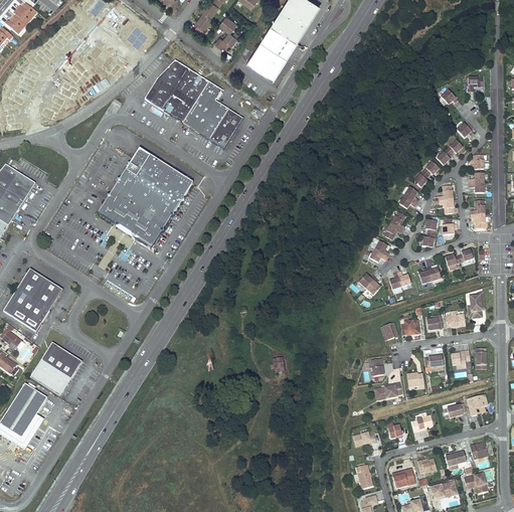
[(39,5),(45,10),(50,5),(45,0),(43,0),(39,5)]
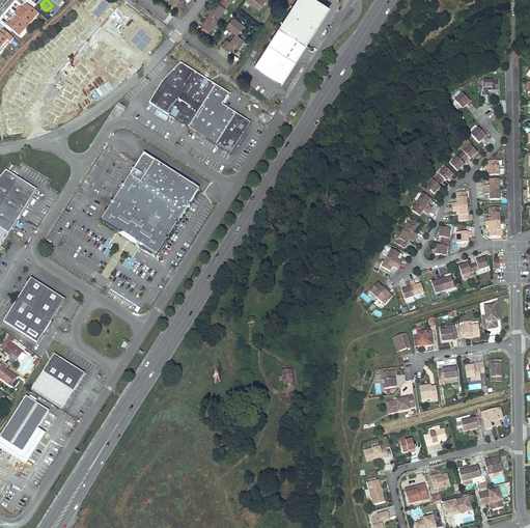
[(115,15),(118,6),(103,0),(101,0),(98,7),(115,15)]
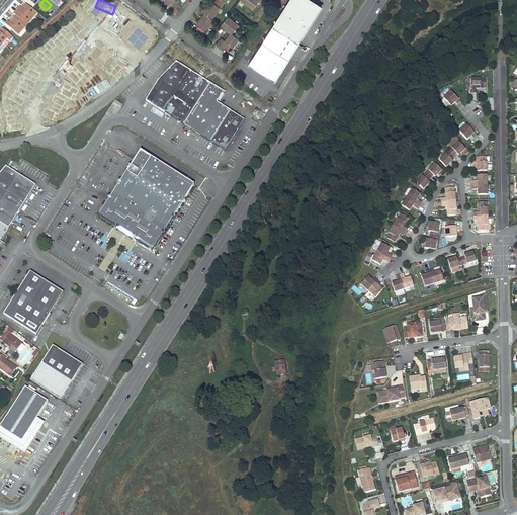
[(207,0),(208,1),(207,3),(206,2),(202,7),(204,9),(200,14),(201,15),(200,17),(199,16),(196,19),(199,21),(196,25),(202,29),(205,26),(214,16),(211,14),(221,3),(220,3),(223,0),(207,0)]
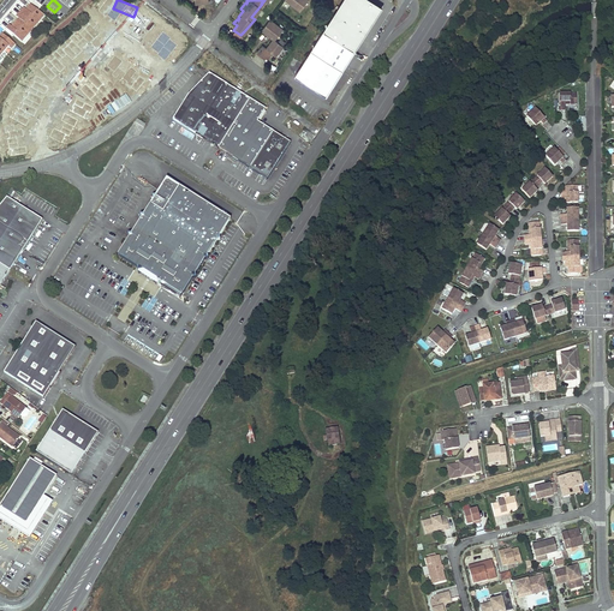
[(382,3),(377,0),(340,0),(296,71),(326,91),(382,3)]
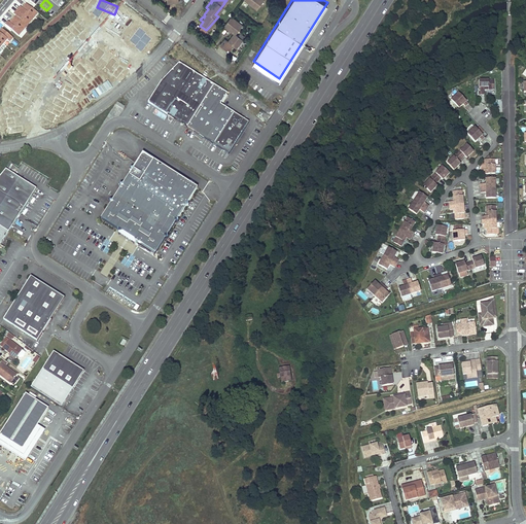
[(121,16),(120,18),(139,42),(147,36),(129,10),(128,11),(123,4),(116,9),(121,16)]
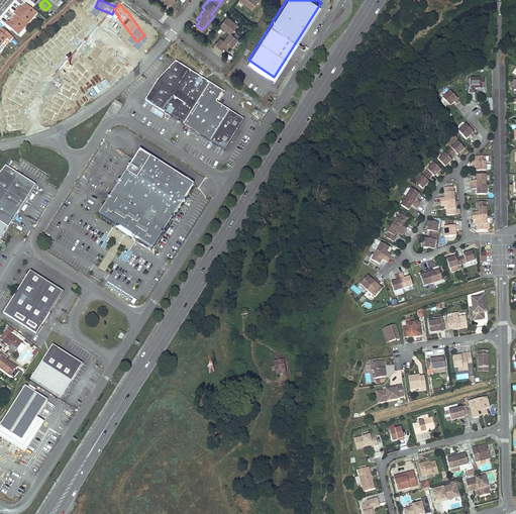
[(237,20),(227,12),(220,21),(225,25),(226,24),(227,25),(226,26),(229,28),(224,36),(220,33),(216,39),(224,46),(229,39),(231,39),(230,40),(232,42),(238,34),(230,29),(237,20)]
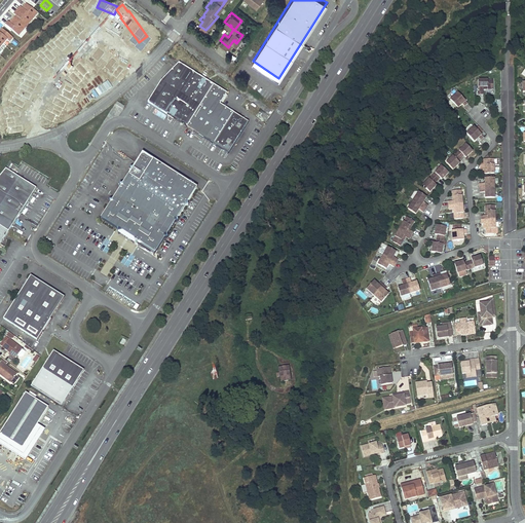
[(50,42),(67,52),(71,47),(64,43),(67,38),(57,32),(50,42)]
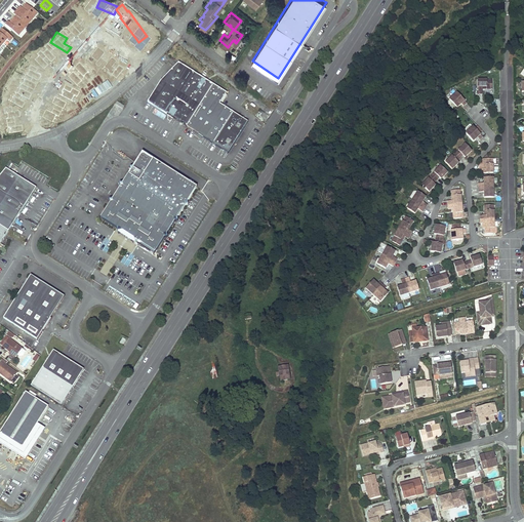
[(127,52),(121,50),(95,54),(71,47),(69,55),(95,64),(97,64),(123,61),(129,62),(127,52)]
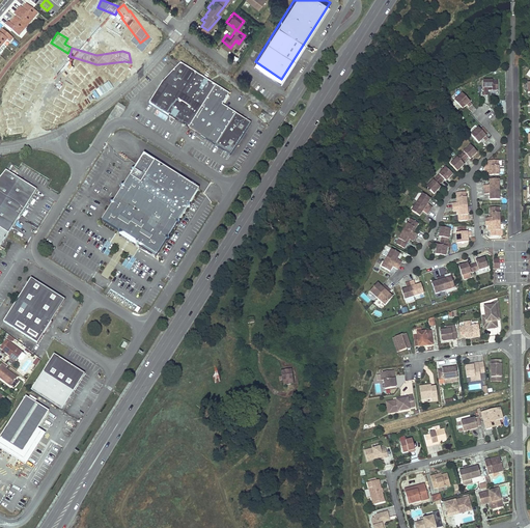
[(61,62),(45,58),(44,52),(37,53),(32,52),(31,56),(19,57),(20,67),(33,65),(34,62),(42,61),(43,66),(59,71),(61,62)]
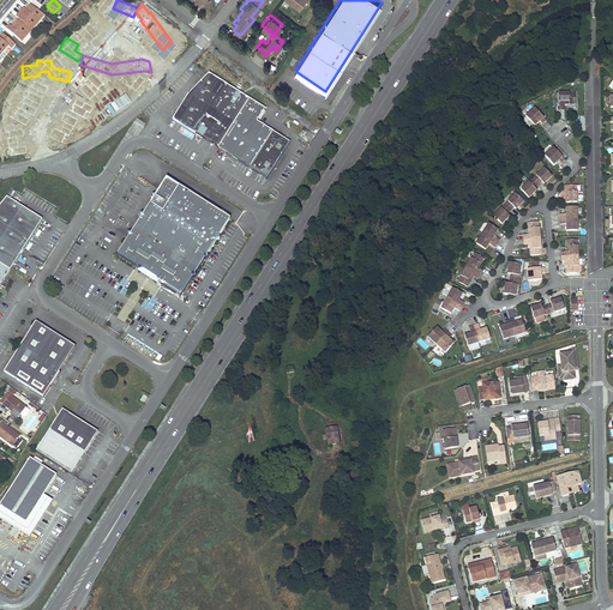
[(109,104),(78,71),(71,77),(78,84),(76,86),(101,113),(109,104)]
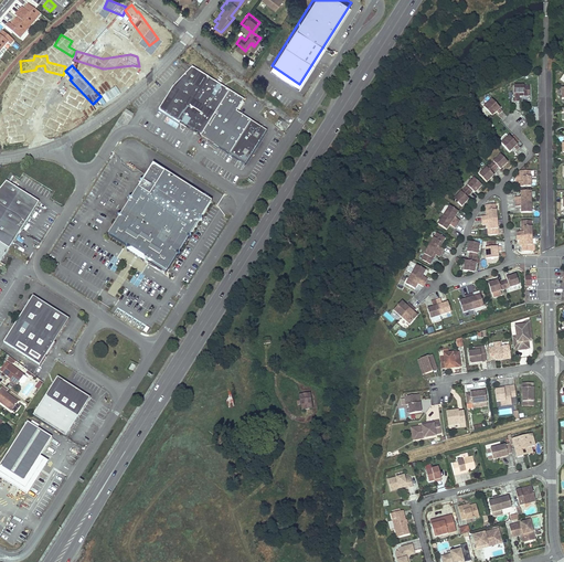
[(201,135),(229,88),(191,65),(172,85),(158,108),(201,135)]
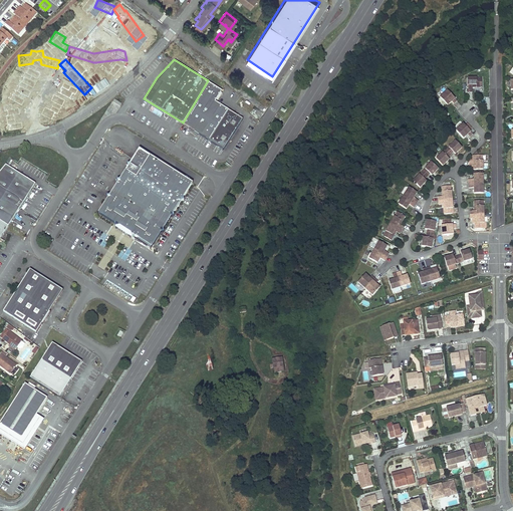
[(477,76),(468,76),(468,90),(473,90),(473,85),(482,85),(482,77),(477,77),(477,76)]
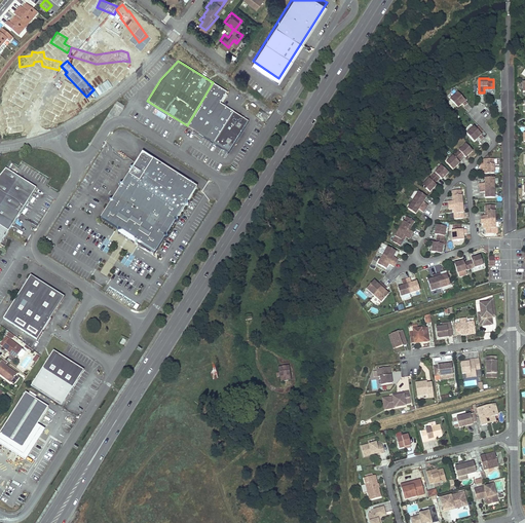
[(213,142),(234,111),(230,108),(220,102),(226,90),(213,82),(187,125),(195,131),(201,134),(213,142)]
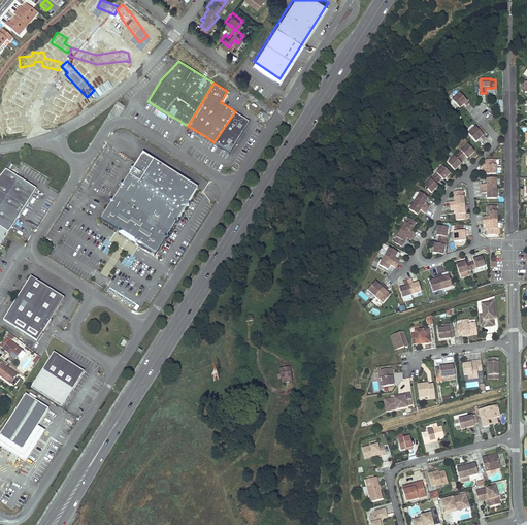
[(458,93),(451,99),(459,107),(462,104),(465,106),(468,103),(458,93)]
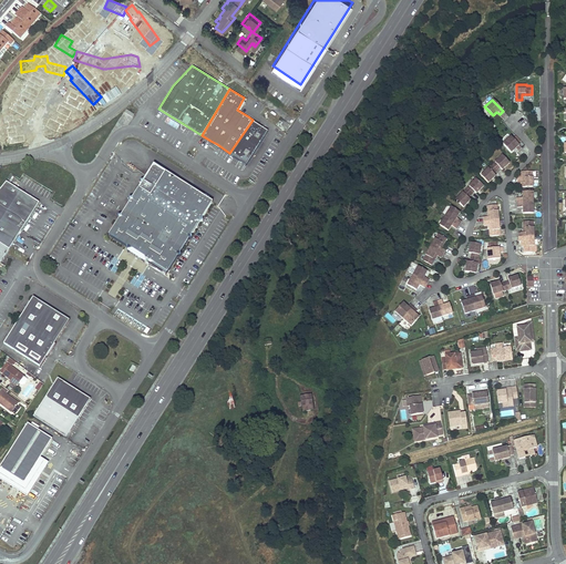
[(267,129),(253,120),(229,153),(233,154),(239,159),(246,163),(267,129)]
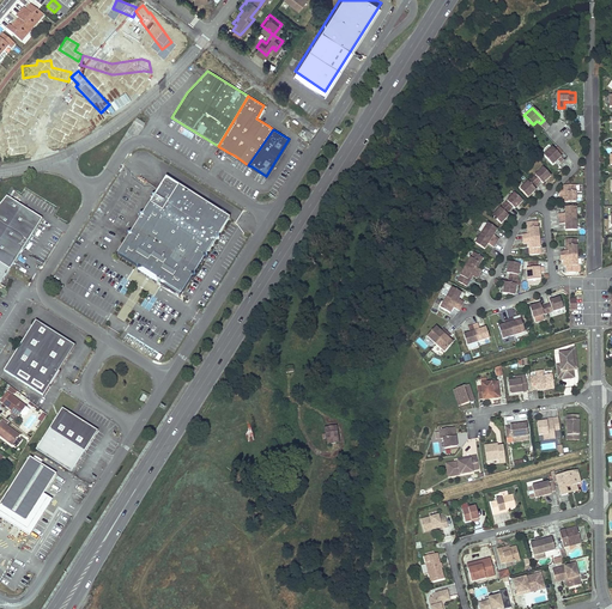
[(553,144),(545,152),(553,162),(558,157),(561,160),(565,157),(553,144)]
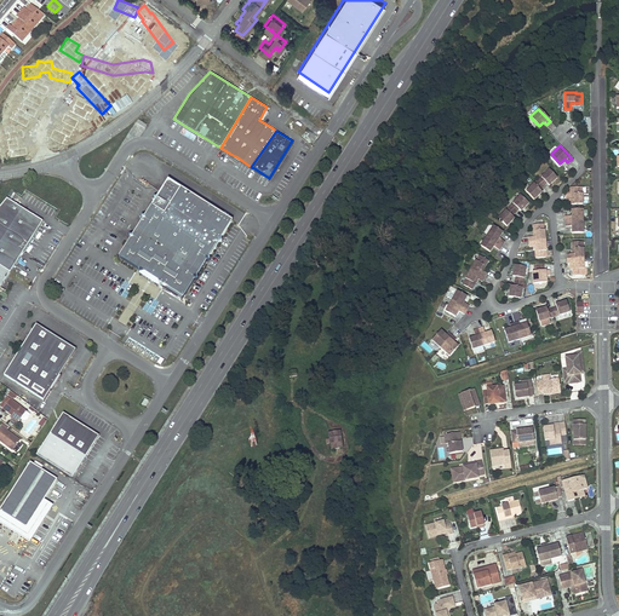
[(550,183),(559,176),(550,167),(539,178),(544,184),(548,180),(550,183)]
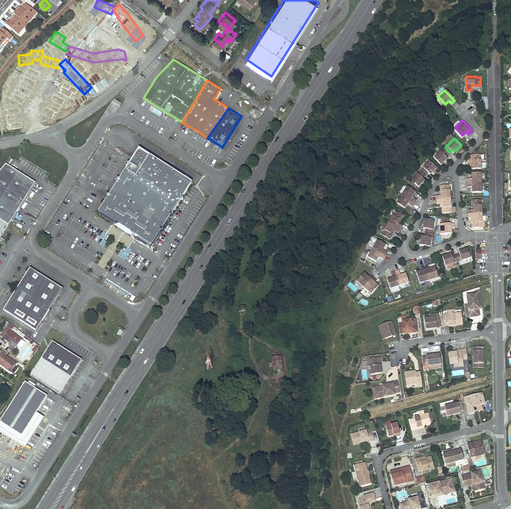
[(106,196),(98,210),(114,220),(114,225),(119,223),(125,227),(130,230),(131,235),(135,233),(151,244),(160,230),(163,229),(163,226),(170,214),(173,213),(172,210),(181,198),(183,197),(183,194),(192,180),(149,153),(142,154),(140,148),(138,146),(136,149),(138,155),(131,157),(129,160),(126,161),(127,164),(119,176),(116,177),(117,180),(109,192),(106,193),(106,196)]
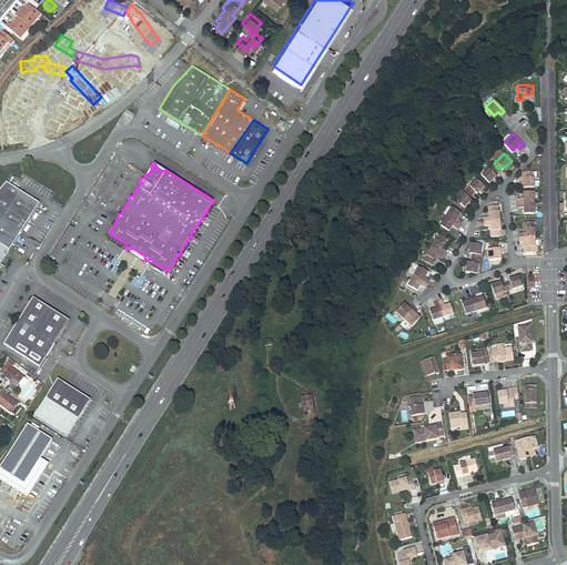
[(495,172),(498,169),(494,163),(483,173),(489,181),(497,173),(495,172)]
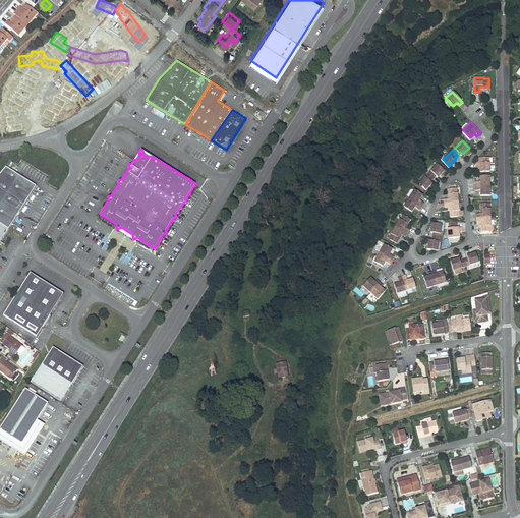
[(488,161),(488,155),(480,156),(480,165),(476,165),(476,169),(490,169),(490,161),(488,161)]
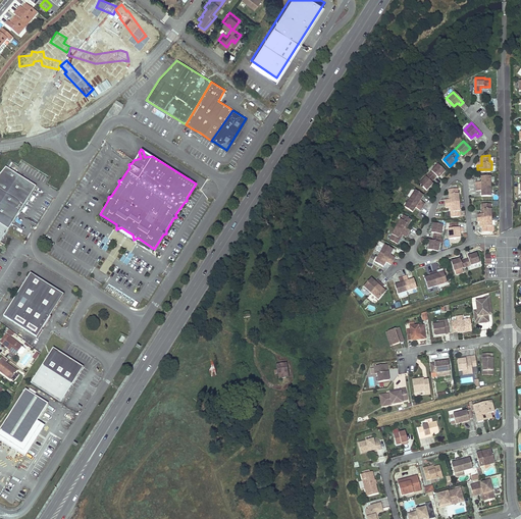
[(438,162),(429,172),(434,176),(437,173),(439,175),(446,169),(438,162)]
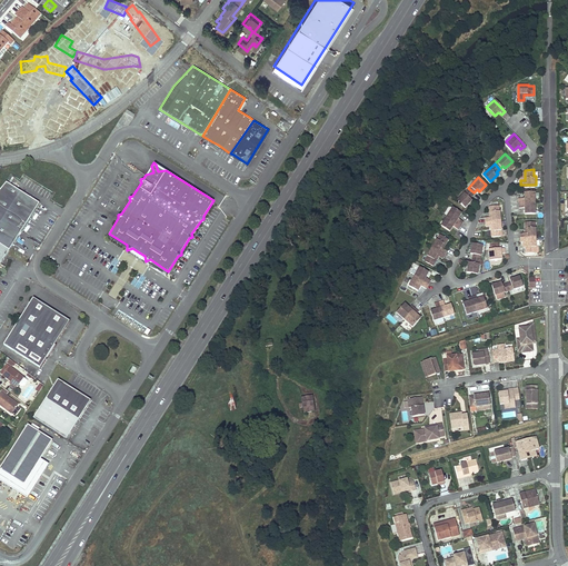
[(6,180),(0,187),(0,242),(9,248),(38,201),(6,180)]
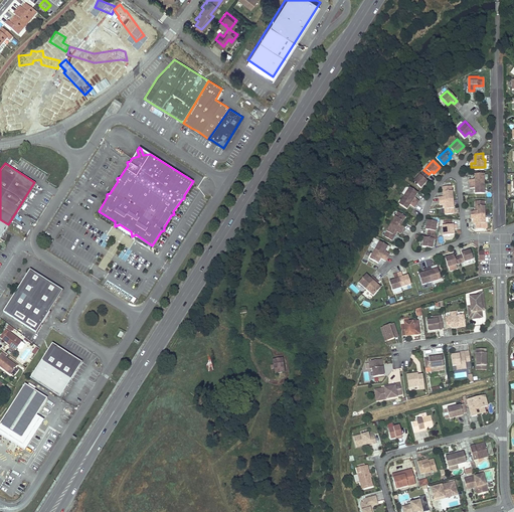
[(423,170),(414,179),(421,186),(427,179),(425,177),(429,174),(423,170)]
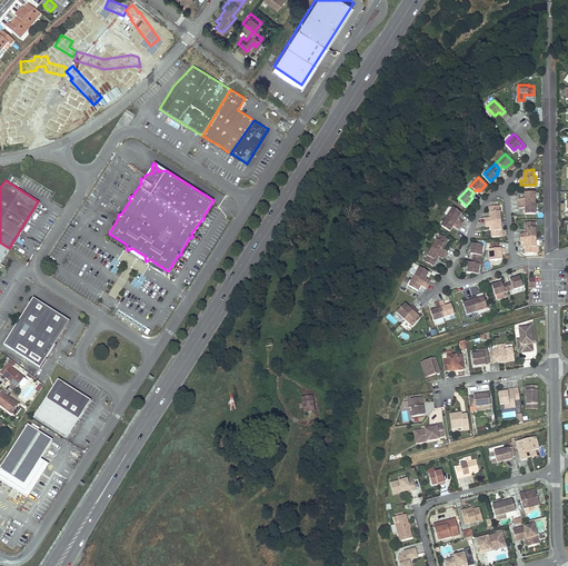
[(536,190),(525,190),(525,196),(519,196),(519,201),(536,200),(536,190)]
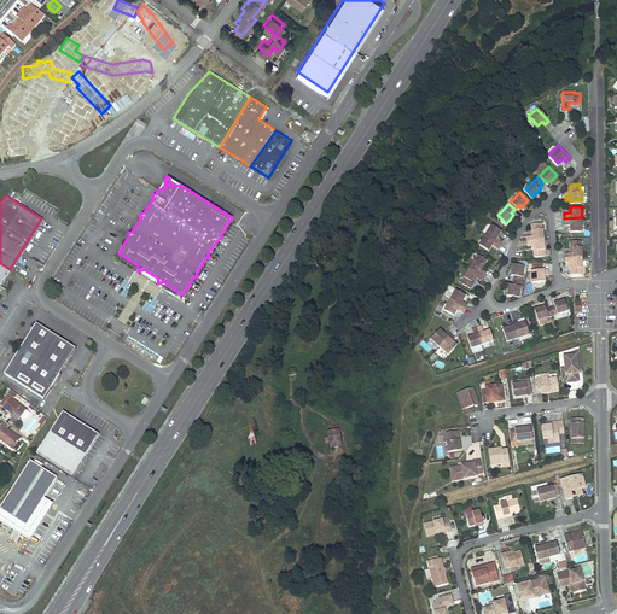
[(582,217),(564,218),(564,223),(570,223),(571,229),(582,229),(582,217)]
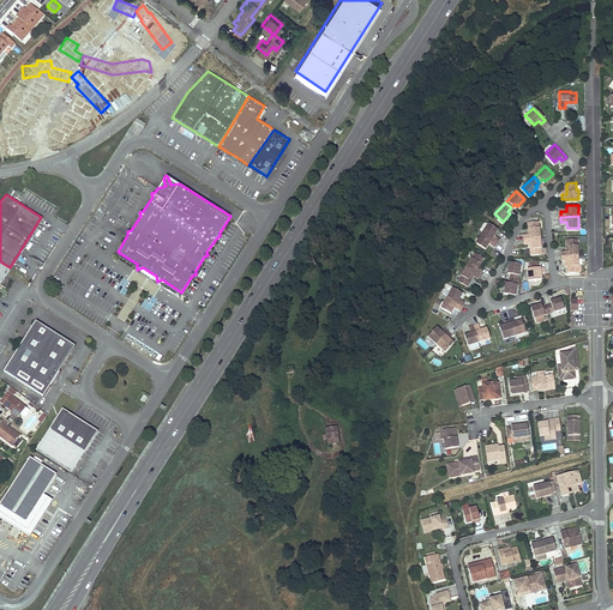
[(539,225),(539,219),(528,219),(529,231),(524,233),(526,236),(541,235),(540,225),(539,225)]
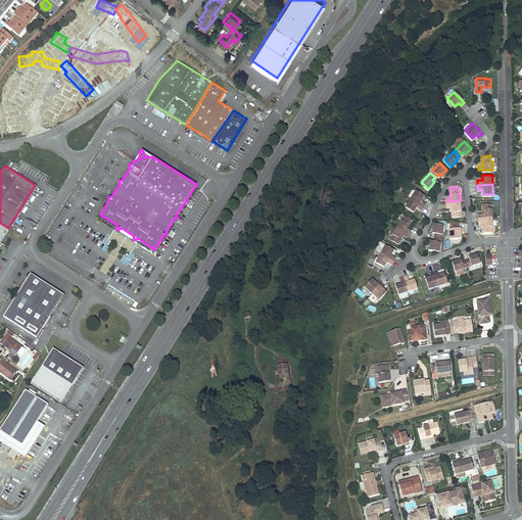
[(425,194),(417,188),(412,196),(424,204),(426,201),(422,198),(425,194)]
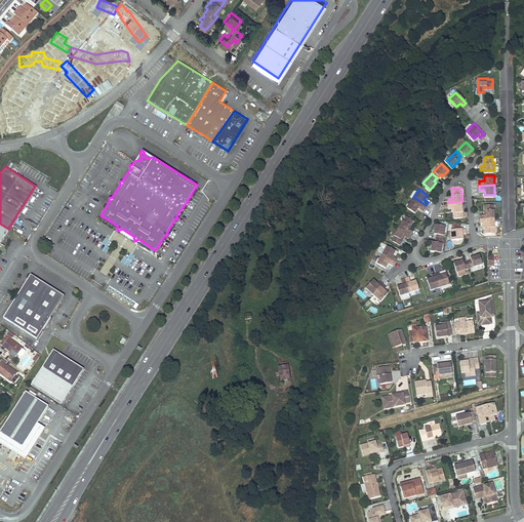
[(426,205),(413,197),(407,205),(415,210),(418,206),(424,209),(426,205)]
